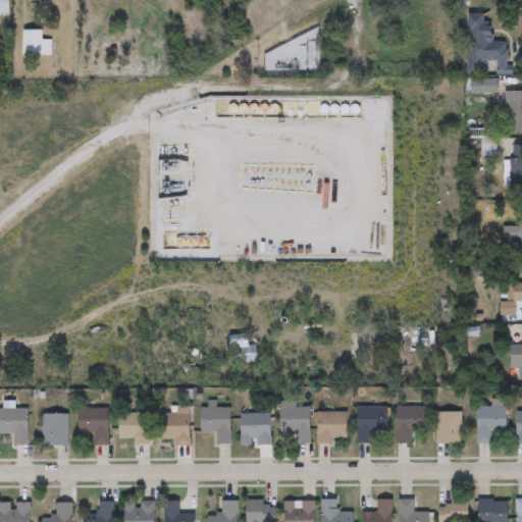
[(0,0),(0,16),(9,17),(9,0),(0,0)]
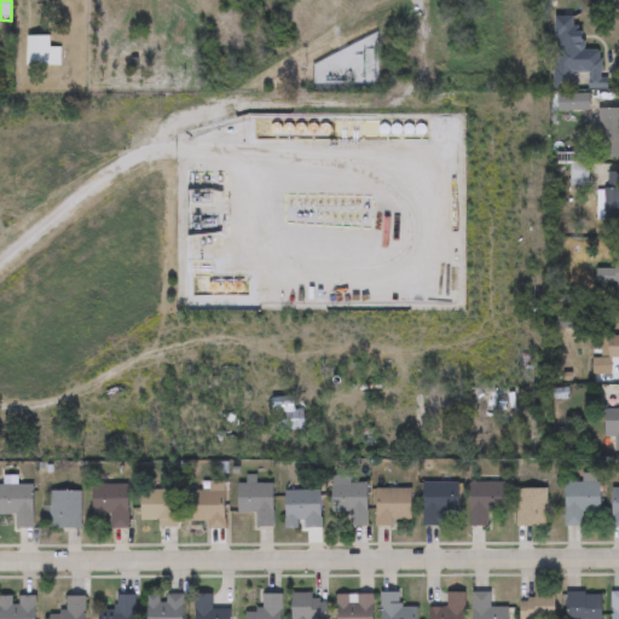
[(618,108),(618,157),(600,157),(600,108),(618,108)]
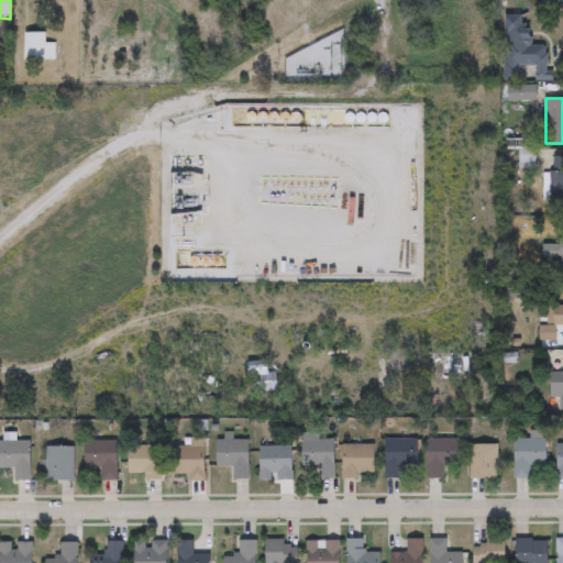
[(562,201),(543,201),(543,175),(552,175),(552,156),(562,156),(562,201)]
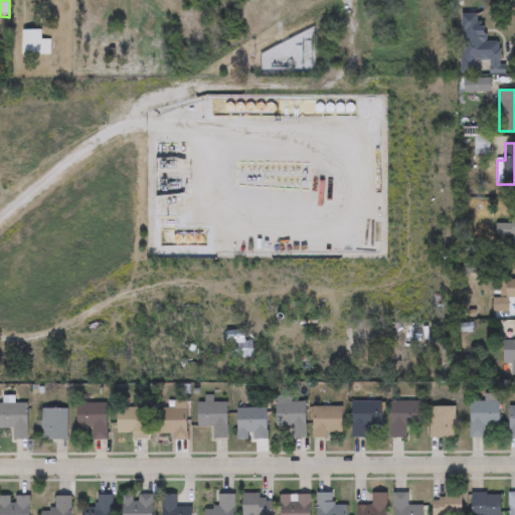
[(514,235),(497,235),(497,224),(514,224),(514,210),(514,235)]
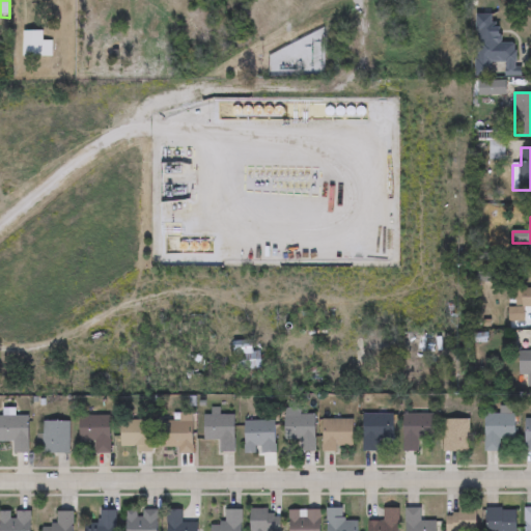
[(523,319),(508,319),(508,308),(515,308),(515,287),(530,287),(530,307),(523,307),(523,319)]
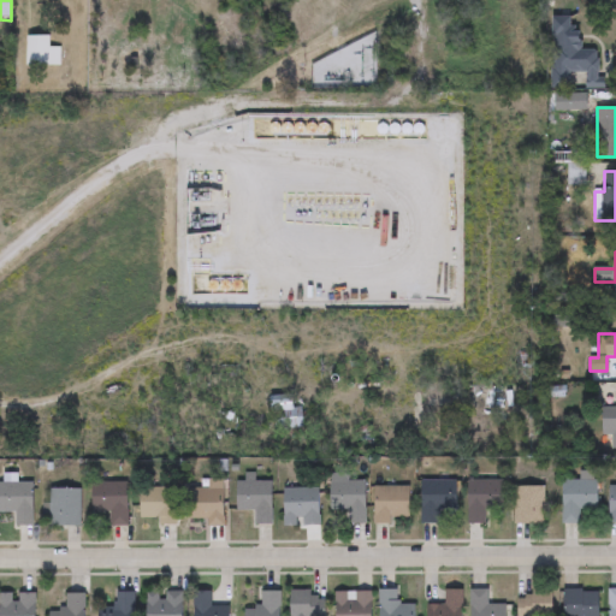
[(602,407),(615,407),(615,389),(615,448),(615,433),(603,433),(602,407)]
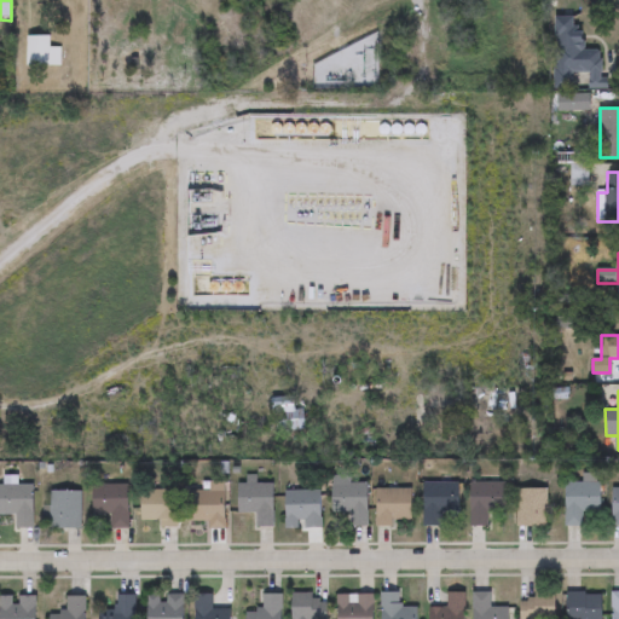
[(272,401),(278,435),(306,431),(300,397),(272,401)]
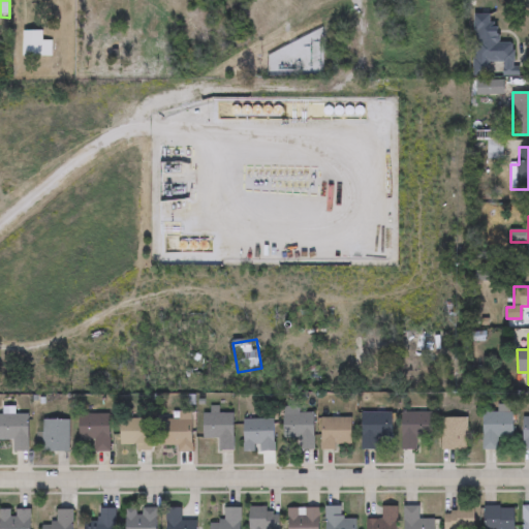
[(313,449),(300,449),(300,437),(283,437),(284,409),(314,409),(313,449)]
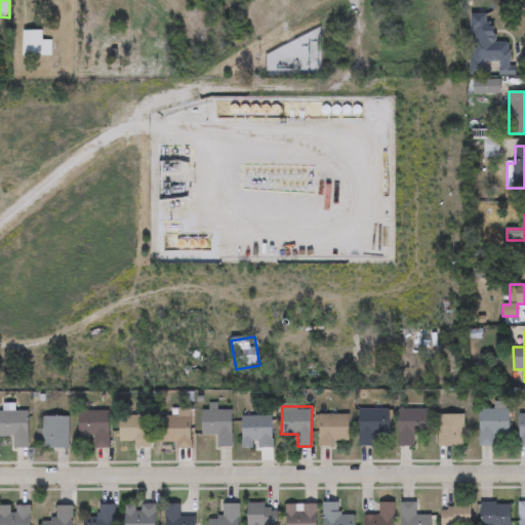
[(398,445),(399,408),(430,409),(429,434),(412,433),(412,445),(398,445)]
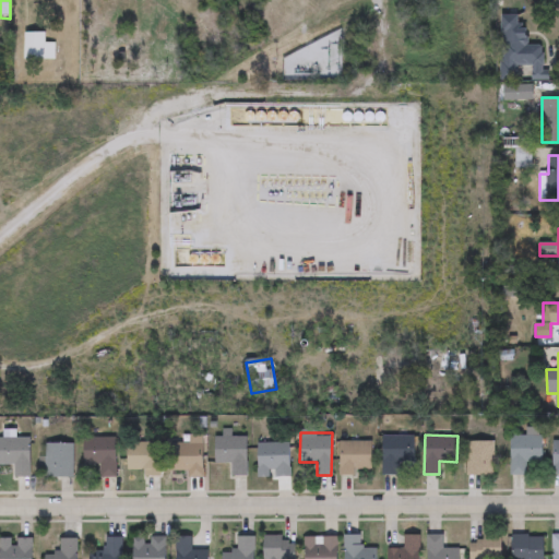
[(510,435),(543,435),(543,461),(525,461),(525,474),(510,474),(510,435)]
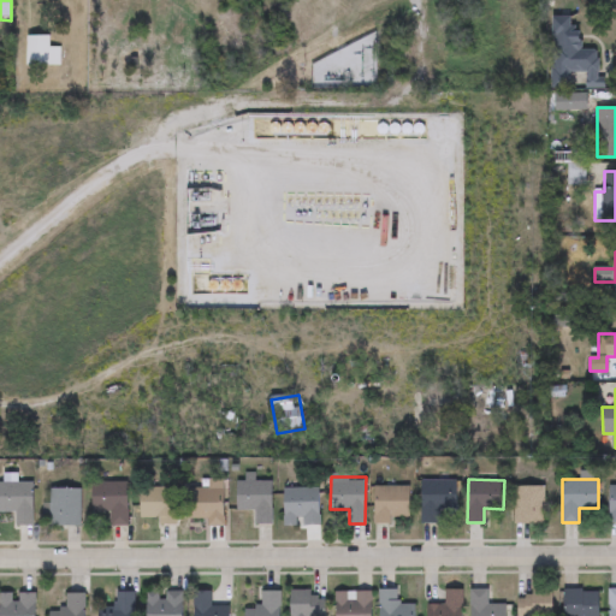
[(205,525),(205,516),(188,516),(189,487),(211,487),(211,480),(223,480),(223,526),(205,525)]
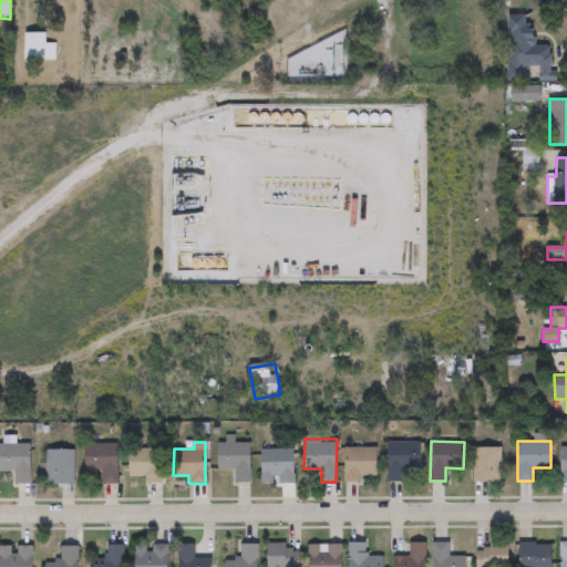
[(217,468),(217,442),(250,442),(250,482),(234,482),(234,468),(217,468)]
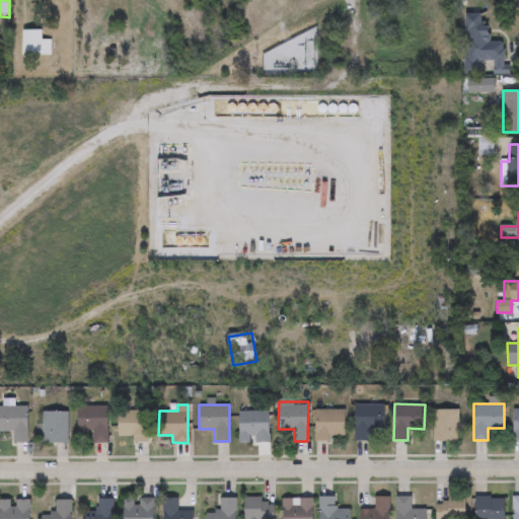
[(384,404),(384,429),(371,429),(371,441),(355,441),(355,404),(384,404)]
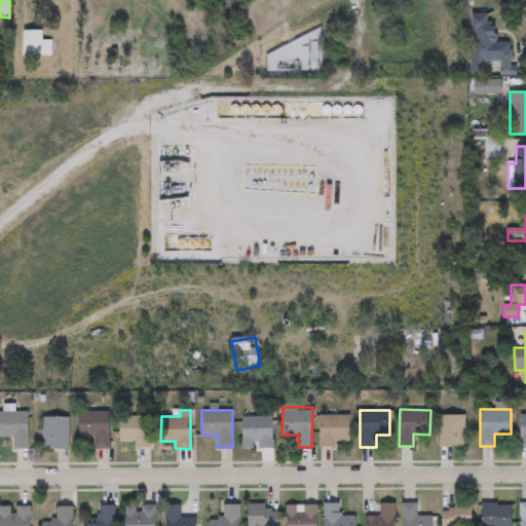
[(110,411),(110,448),(94,448),(94,436),(79,436),(79,411),(110,411)]
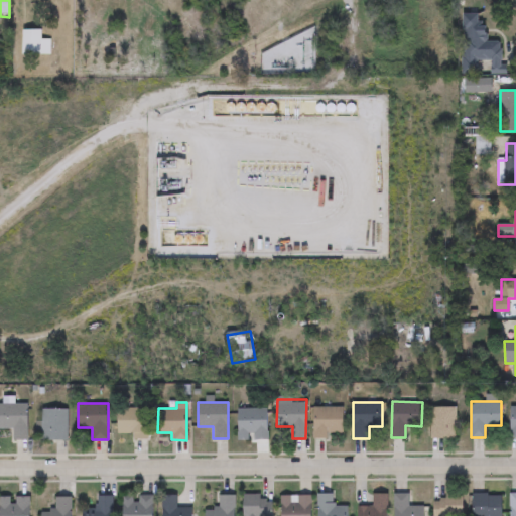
[(0,404),(26,404),(26,439),(12,439),(12,427),(0,427),(0,404)]
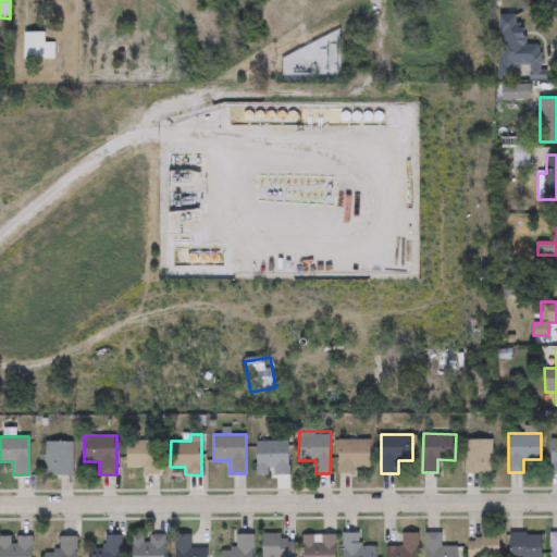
[(370,471),(338,471),(338,440),(370,440),(370,471)]
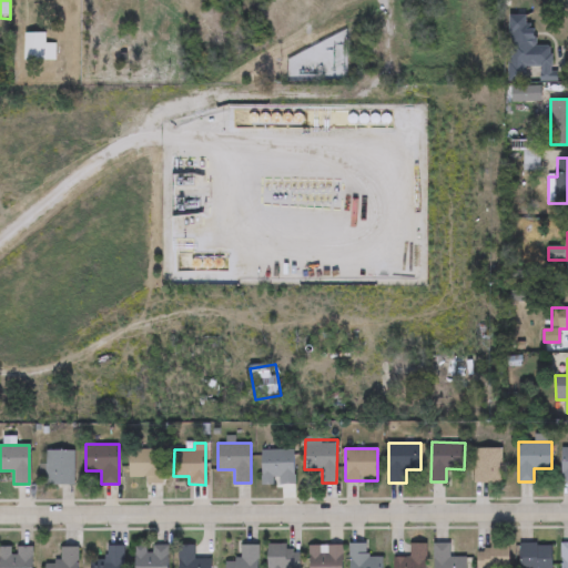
[(501,448),(501,482),(476,482),(476,448),(501,448)]
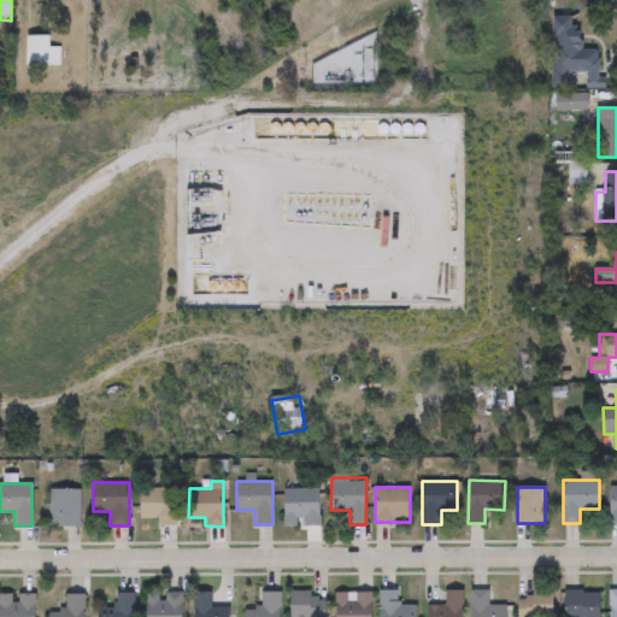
[(80,526),(48,526),(48,488),(80,488),(80,526)]
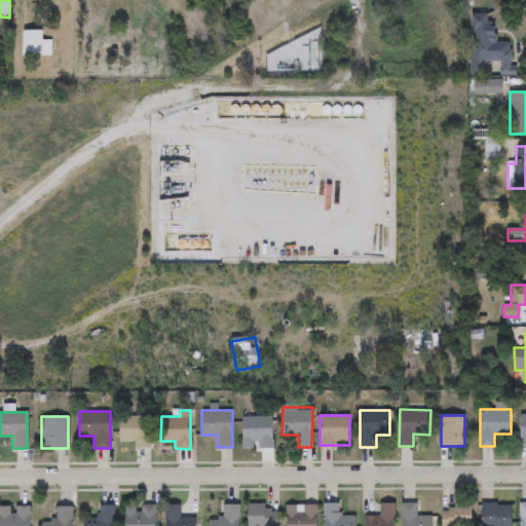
[(119,446),(119,416),(150,416),(150,446),(119,446)]
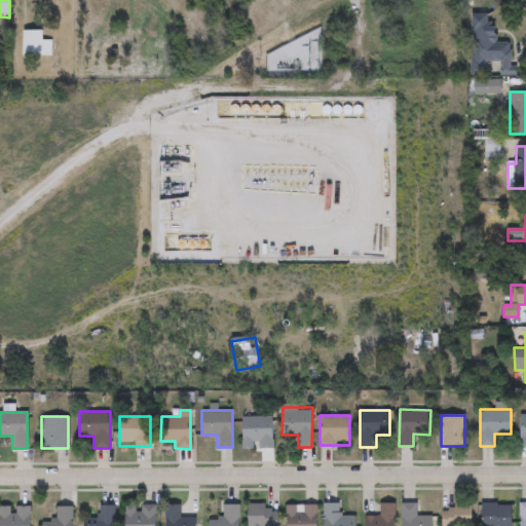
[(272,416),(272,450),(241,450),(241,416),(272,416)]
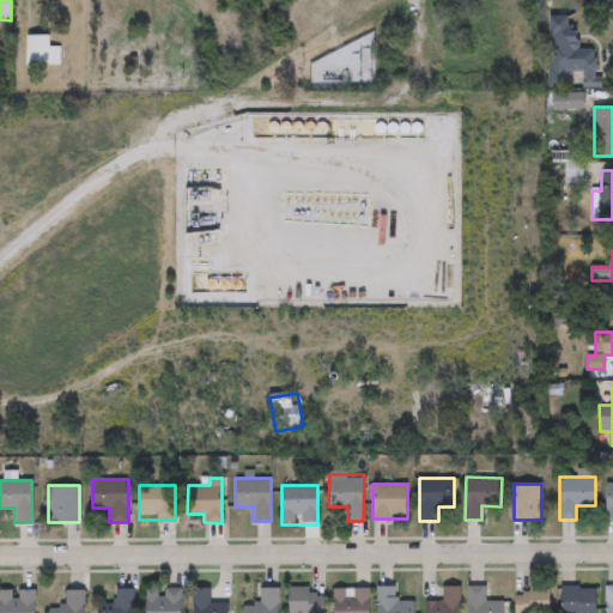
[(181,612),(145,612),(145,587),(181,587),(181,612)]
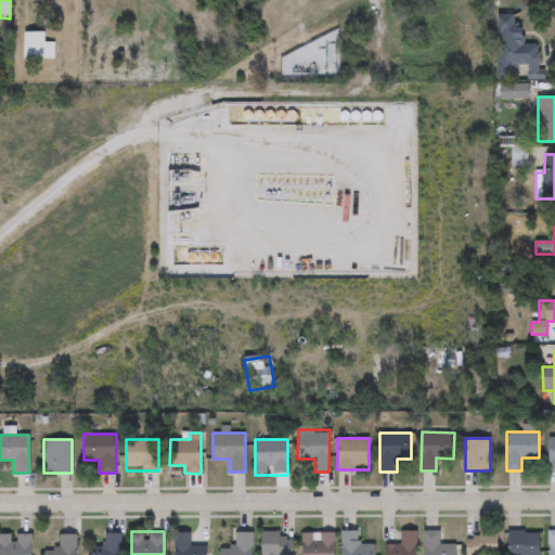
[(173,554),(173,531),(189,531),(189,544),(206,544),(206,554),(173,554)]
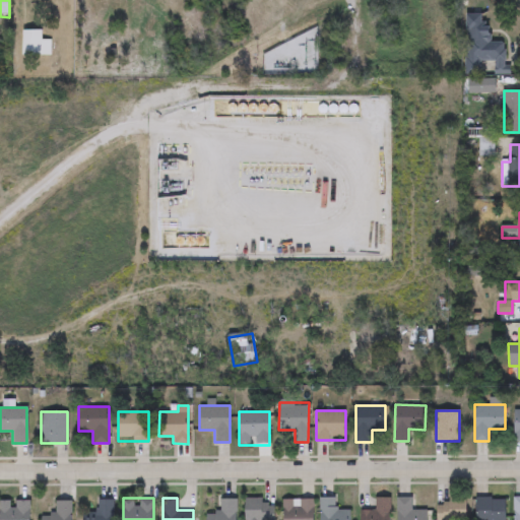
[(337,498),(337,504),(350,504),(349,519),(319,519),(320,498),(337,498)]
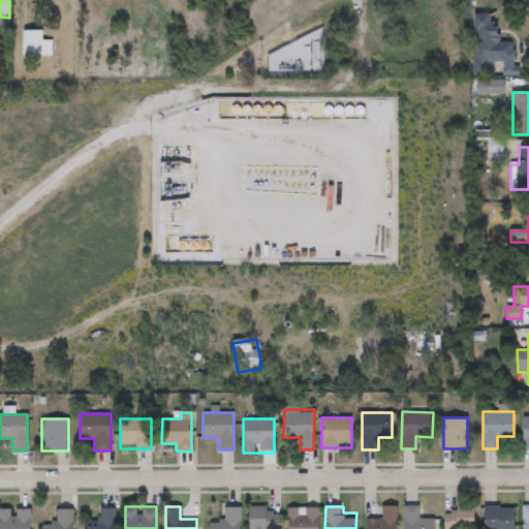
[(514,506),(514,528),(484,528),(484,506),(514,506)]
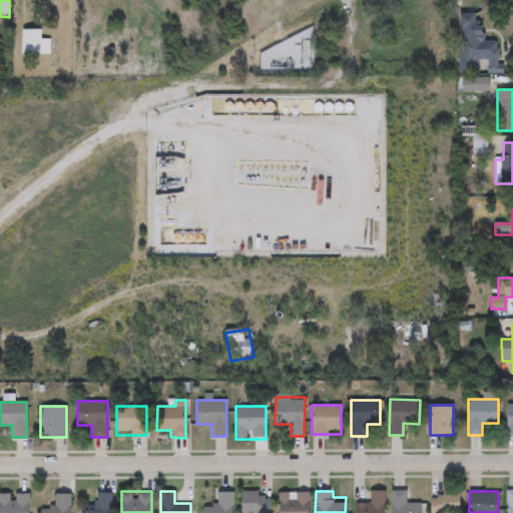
[(81,512),(81,511),(94,511),(94,492),(111,492),(111,512),(81,512)]
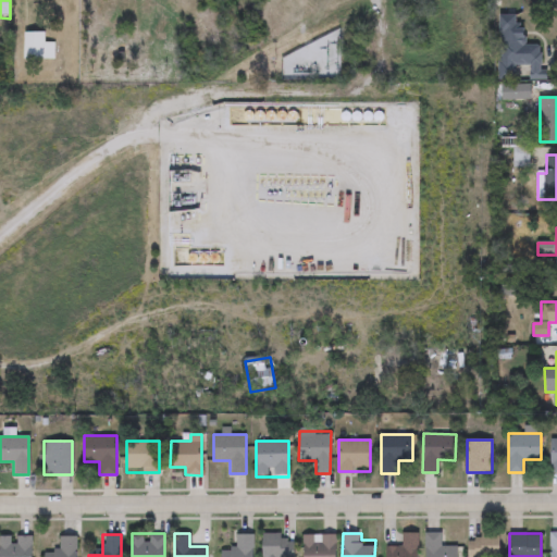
[(252,534),(252,556),(220,556),(220,548),(235,548),(235,534),(252,534)]
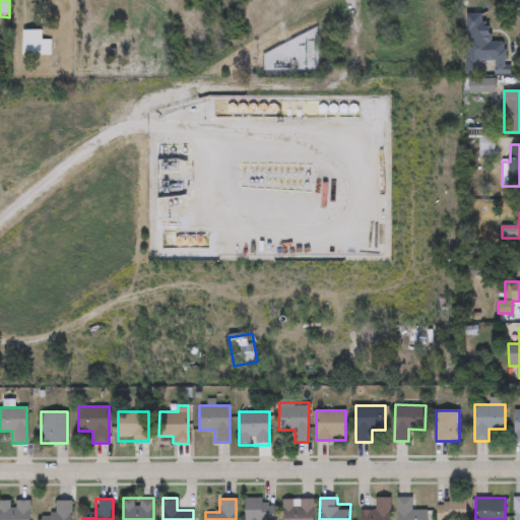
[(244,519),(244,499),(274,499),(274,519),(244,519)]
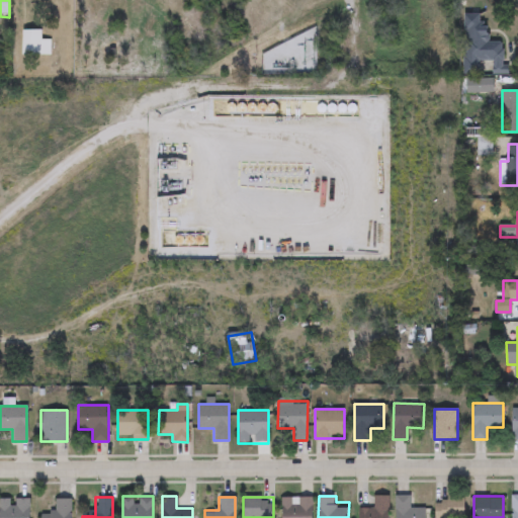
[(312,497),(312,517),(281,517),(281,497),(312,497)]
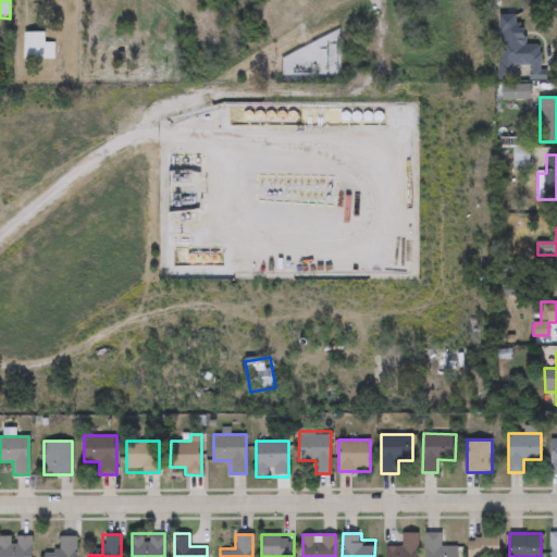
[(499,556),(467,556),(467,534),(499,534),(499,556)]
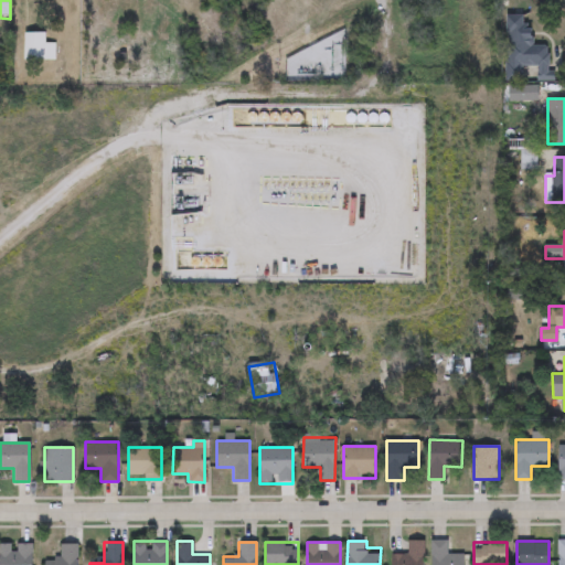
[(0,564),(0,543),(31,543),(31,564),(0,564)]
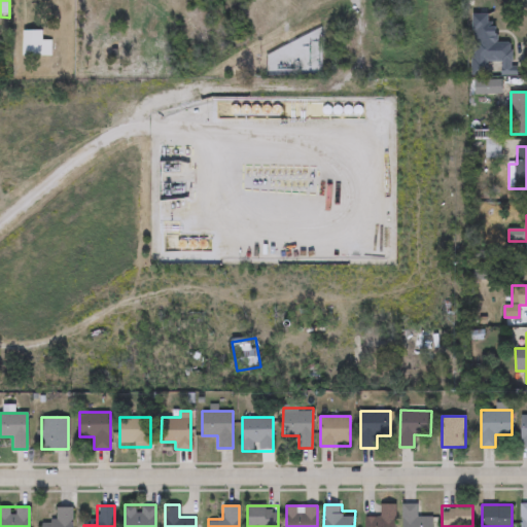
[(72,506),(72,526),(41,526),(41,520),(56,520),(56,506),(72,506)]
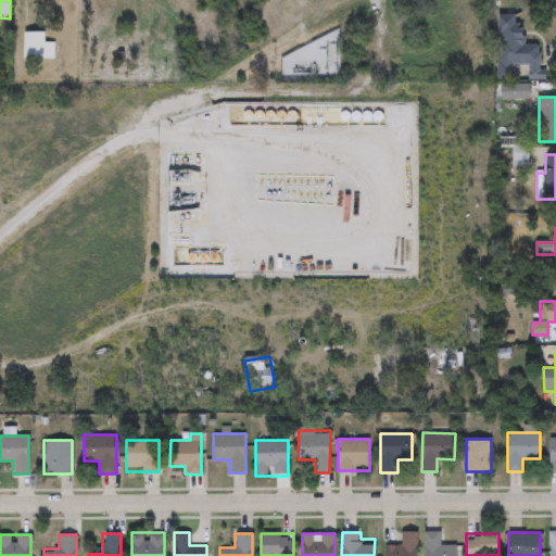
[(386,555),(386,545),(402,545),(402,535),(417,535),(417,555),(386,555)]
